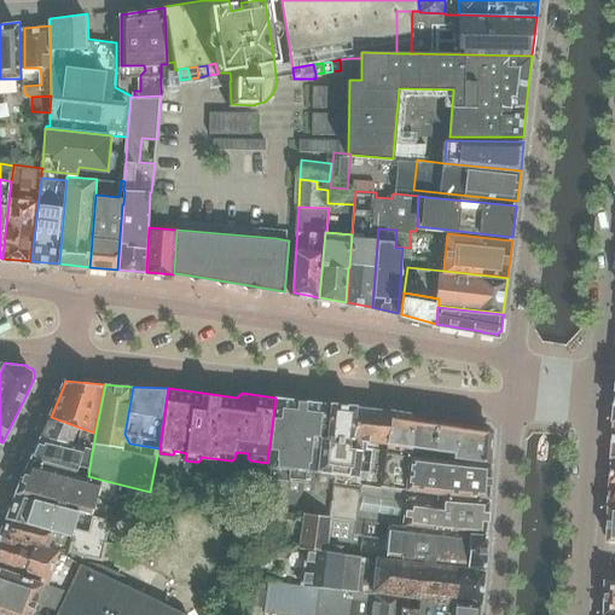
[(321,436),(329,437),(330,405),(277,398),(265,505),(330,514),(334,482),(335,471),(326,471),(326,462),(319,460),(321,436)]
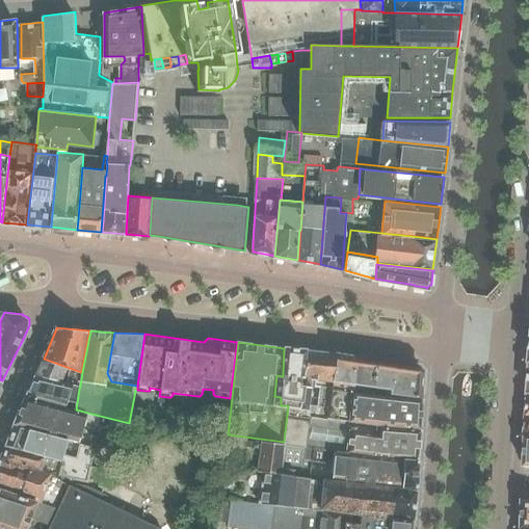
[(308,349),(285,347),(284,348),(283,376),(276,375),(274,396),(281,397),(281,405),(288,405),(287,415),(312,418),(312,415),(314,415),(319,384),(319,377),(305,375),(308,349)]
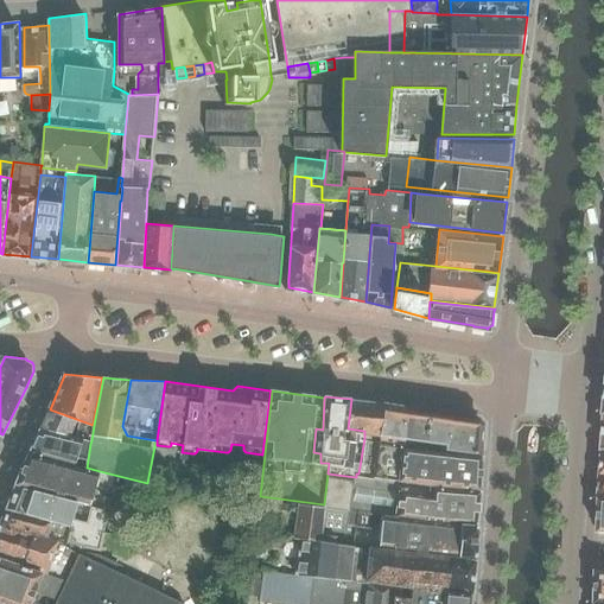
[(351,399),(348,428),(364,431),(382,434),(386,404),(351,399)]
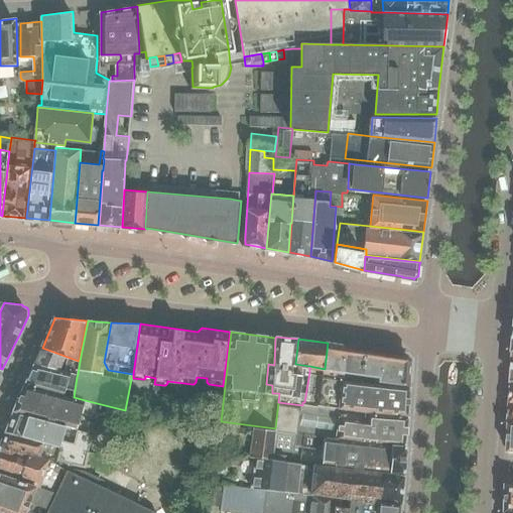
[(309,366),(309,372),(325,374),(324,376),(343,379),(346,346),(328,343),(325,369),(309,366)]
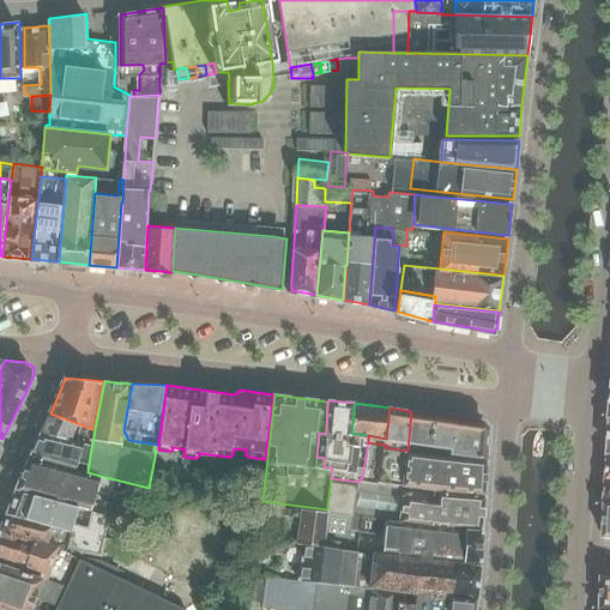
[(410,442),(408,451),(476,458),(476,457),(488,458),(490,427),(489,427),(485,422),(485,421),(414,411),(411,423),(410,442)]
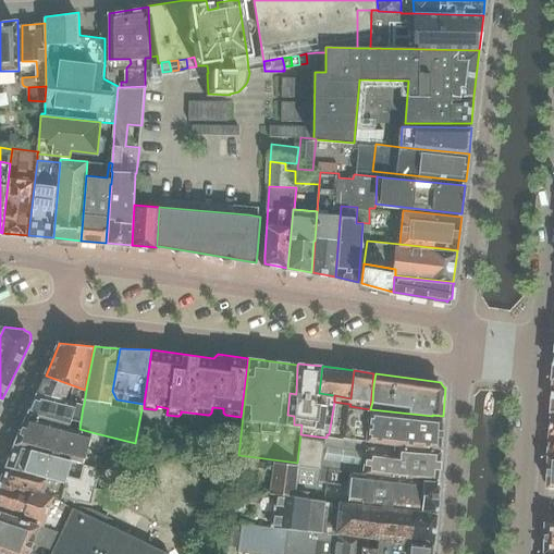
[(85,390),(46,376),(38,392),(84,404),(86,390),(85,390)]
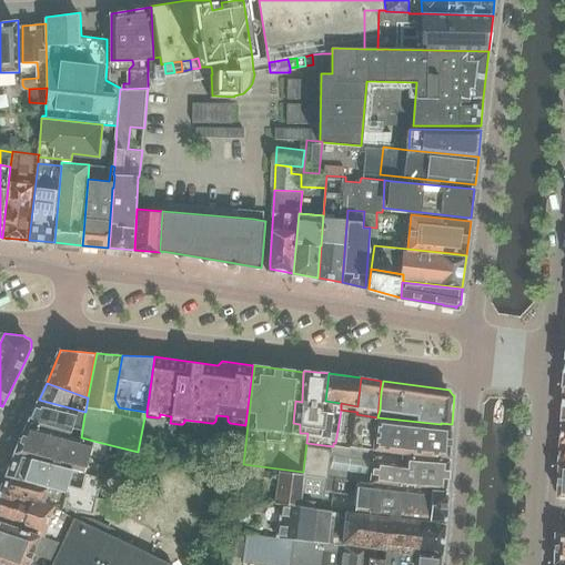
[(84,415),(86,412),(39,400),(28,423),(81,437),(84,415)]
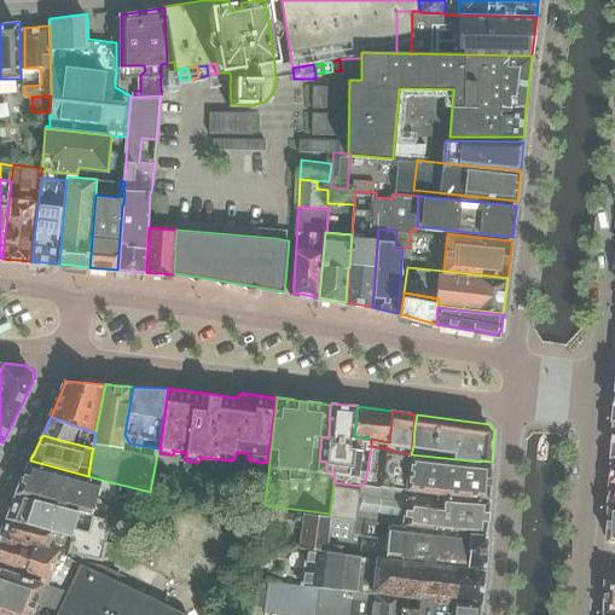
[(388,451),(384,483),(406,486),(406,488),(408,488),(408,489),(491,498),(492,463),(480,462),(411,454),(388,451)]
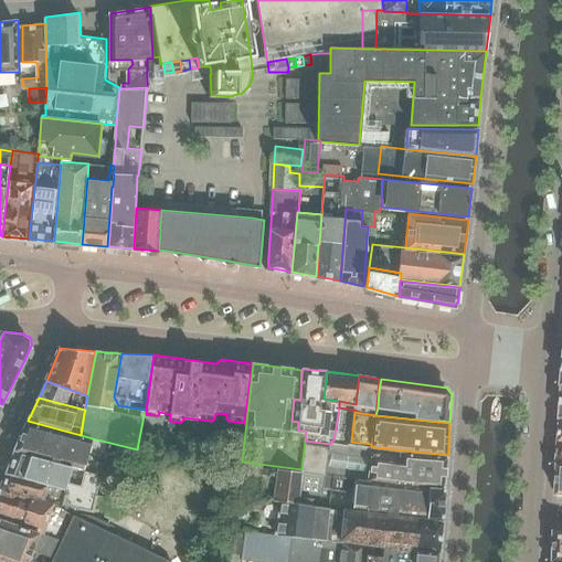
[(81,435),(28,421),(16,449),(83,468),(93,438),(81,435)]
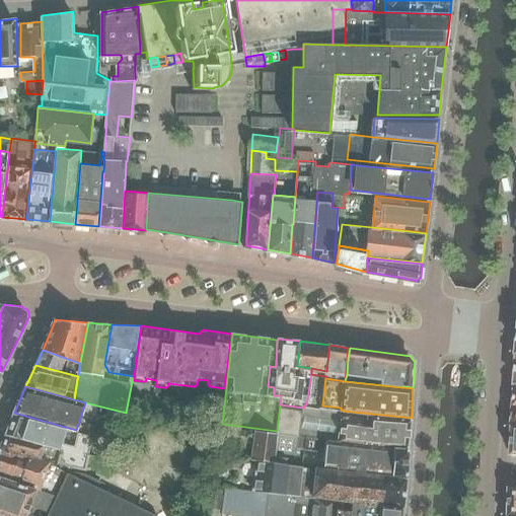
[(277,431),(280,431),(300,434),(326,438),(339,440),(409,448),(412,418),(343,411),(343,410),(341,410),(341,408),(322,406),(320,406),(320,407),(306,404),(304,404),(304,408),(280,404),(277,431)]
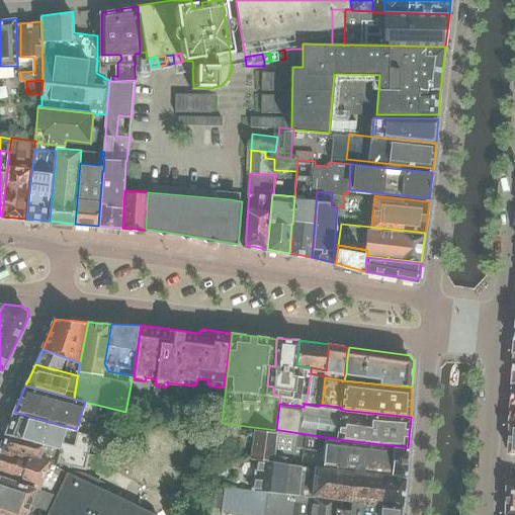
[(67,428),(13,413),(13,414),(14,415),(7,432),(88,452),(90,452),(93,434),(79,430),(76,443),(64,440),(67,428)]
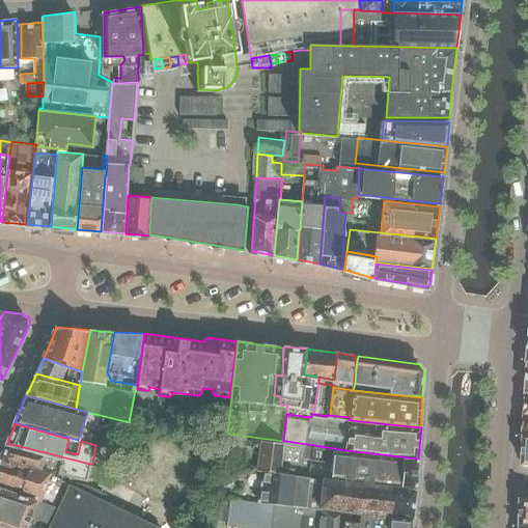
[(301,469),(283,467),(286,441),(283,441),(227,434),(225,450),(258,454),(257,471),(265,472),(300,476),(300,474),(301,469)]
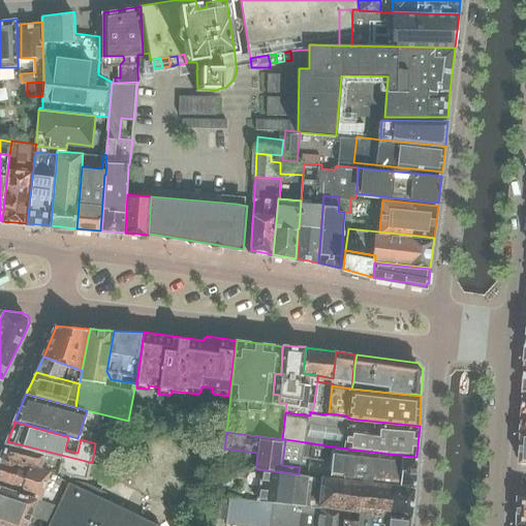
[(285,439),(282,465),(300,467),(303,468),(304,456),(306,442),(285,439)]
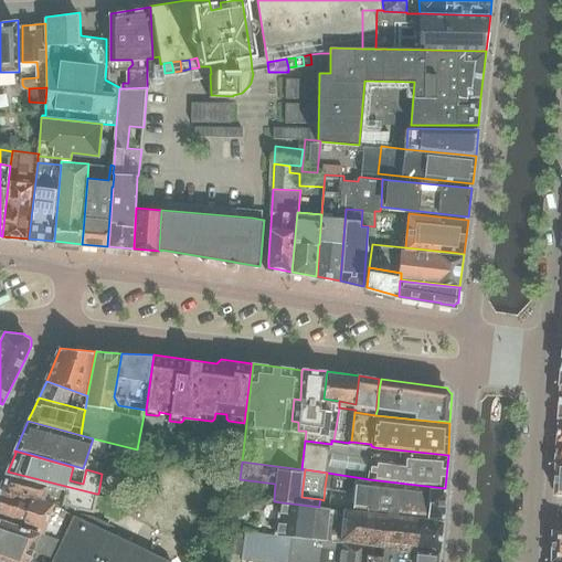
[(1,487),(56,502),(81,506),(93,509),(96,494),(8,472),(7,470),(7,473),(1,487)]
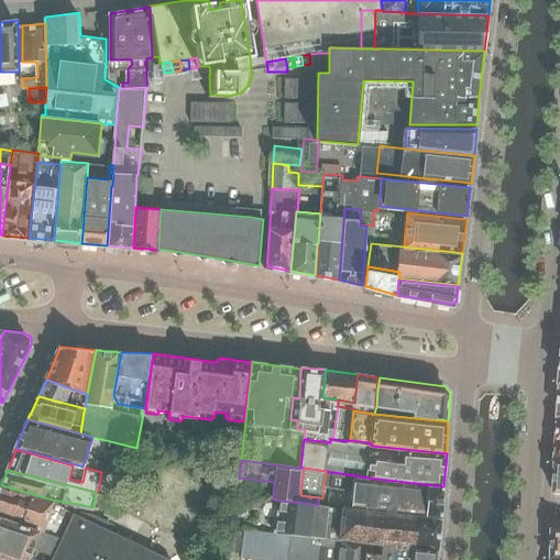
[(354,475),(326,471),(324,485),(352,491),(351,506),(406,512),(441,515),(443,486),(368,478),(354,475)]
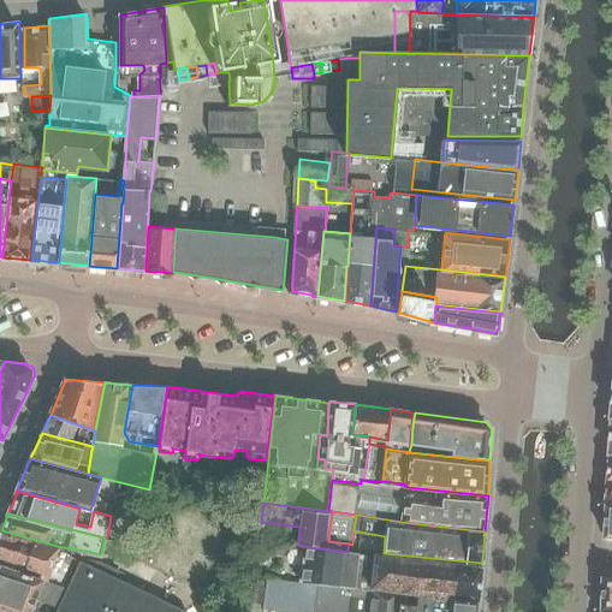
[(1,532),(0,534),(0,560),(46,578),(49,580),(49,581),(64,586),(77,558),(123,580),(125,571),(120,570),(122,569),(104,560),(87,558),(88,551),(61,547),(60,547),(57,547),(1,532)]
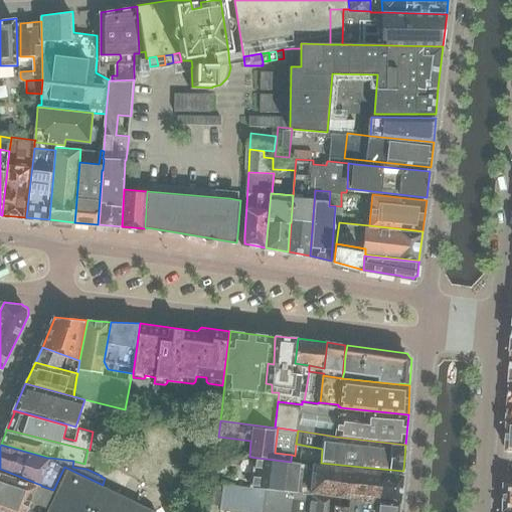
[(257,458),(251,486),(269,488),(281,490),(281,488),(310,493),(310,492),(336,495),(350,497),(400,503),(403,476),(313,465),(313,464),(291,460),(291,462),(257,458)]
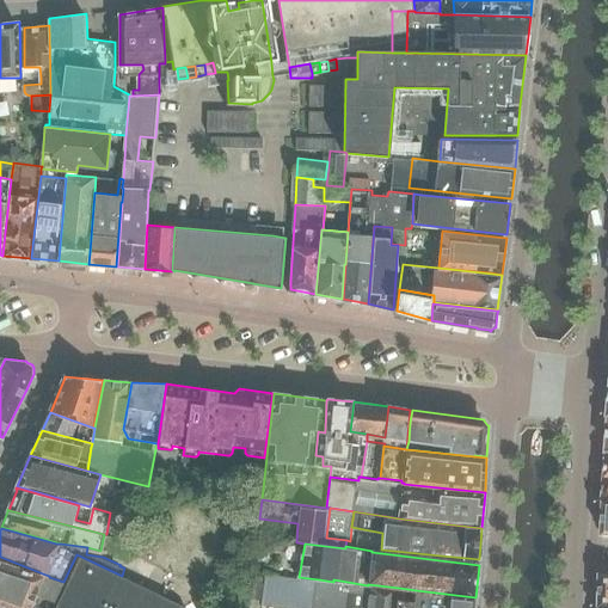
[(63,582),(51,607),(188,607),(122,576),(77,554),(63,582)]
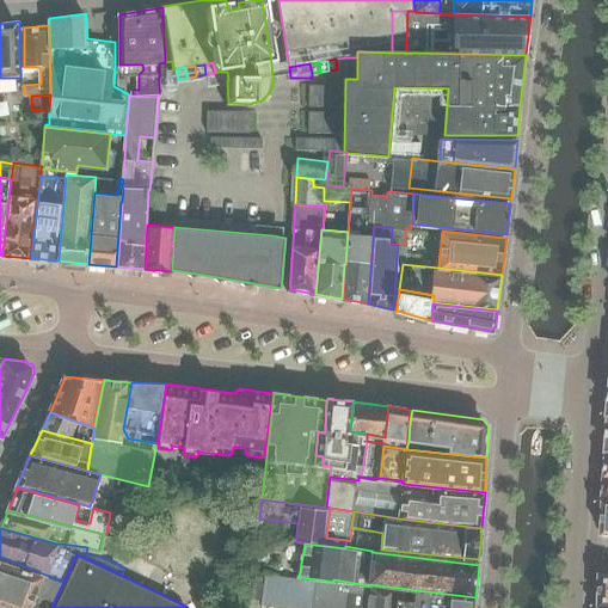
[(0,607),(51,607),(63,582),(49,577),(48,578),(0,560),(0,607)]
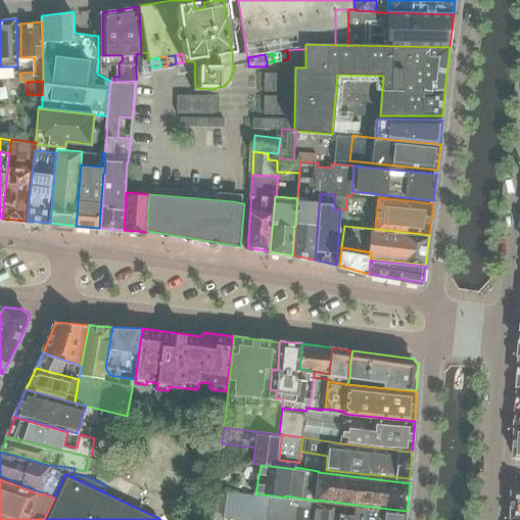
[(228,490),(225,516),(255,519),(269,519),(273,495),(255,493),(228,490)]
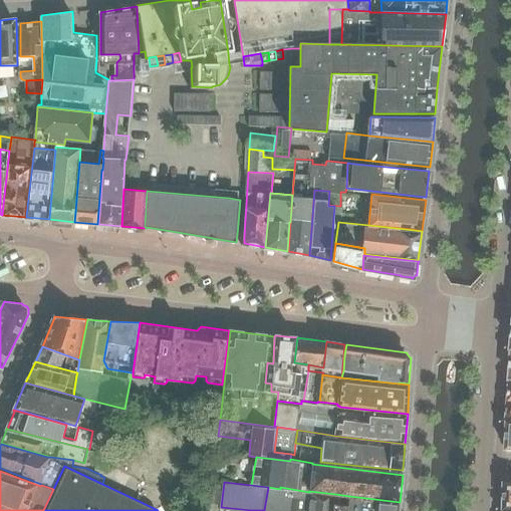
[(213,487),(211,502),(221,504),(223,489),(213,487)]
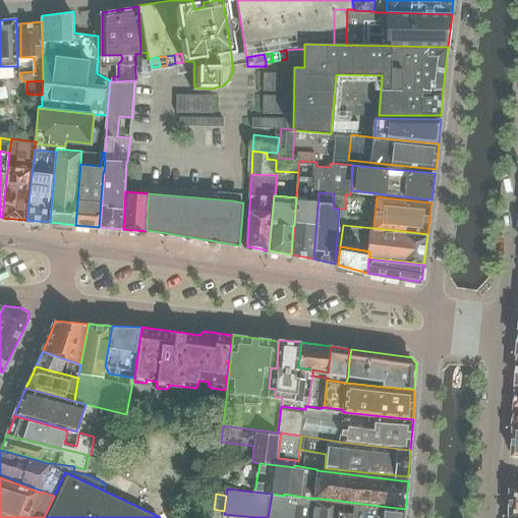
[(284,496),(272,494),(268,517),(337,517),(338,510),(339,510),(340,501),(313,498),(313,499),(284,494),(284,496)]
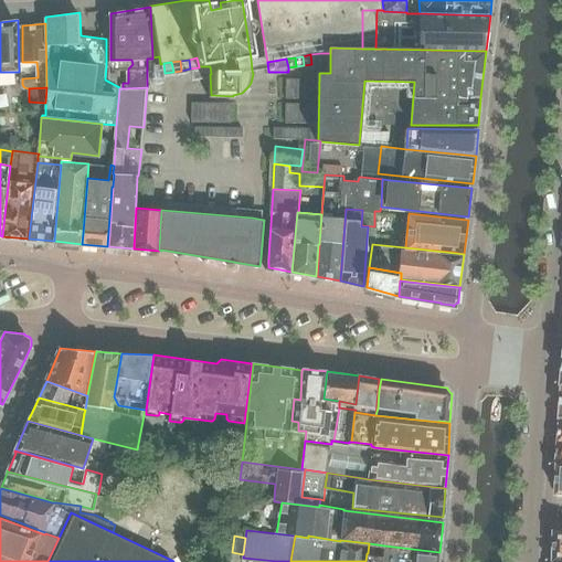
[(437,561),(439,552),(384,545),(383,555),(368,553),(367,553),(366,561),(437,561)]
